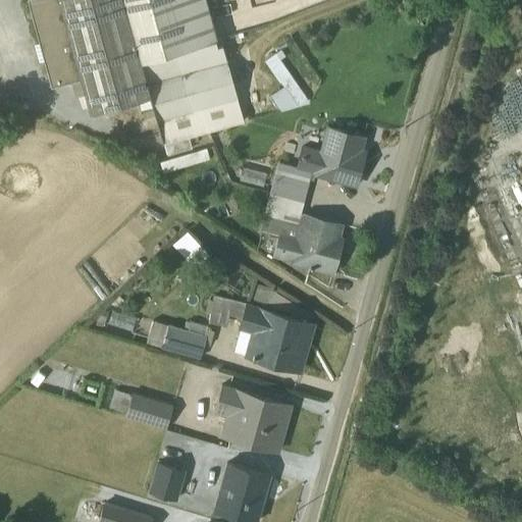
[(163,143),(188,136),(242,120),(221,44),(216,46),(214,39),(216,38),(205,0),(27,0),(39,43),(34,45),(38,61),(44,59),(50,84),(79,75),(88,112),(137,99),(141,113),(154,110),(163,143)]
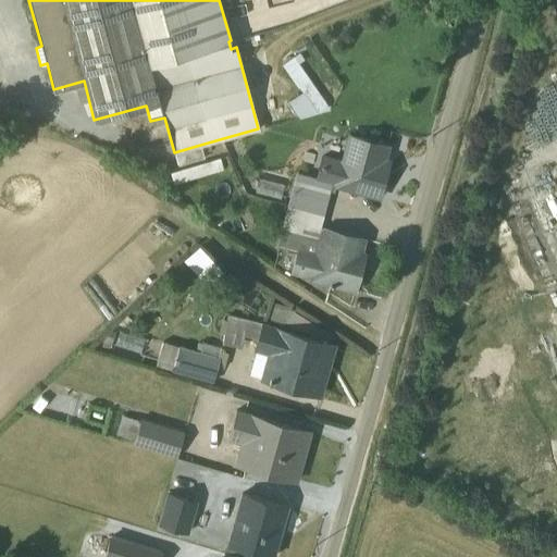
[(293,57),(281,65),(297,88),(298,87),(301,93),(287,102),(298,118),(330,110),(293,57)]
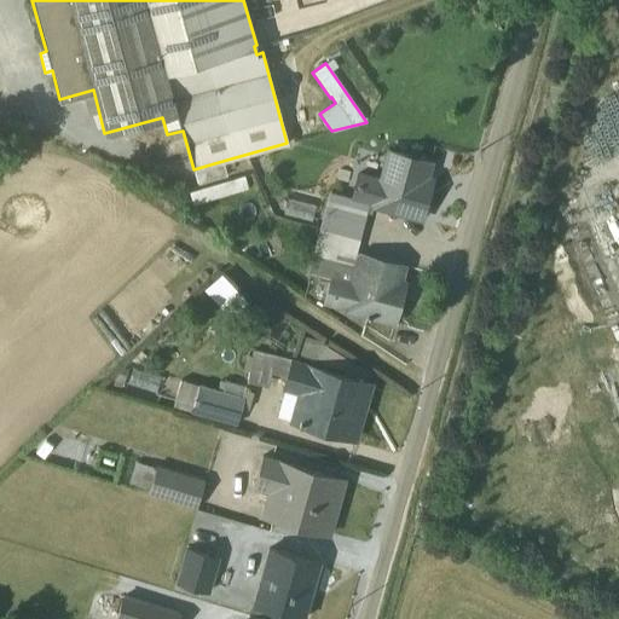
[(318,226),(359,238),(365,213),(370,214),(372,206),(421,219),(432,178),(427,177),(431,162),(385,150),(377,177),(356,171),(348,196),(328,191),(325,202),(318,226)]
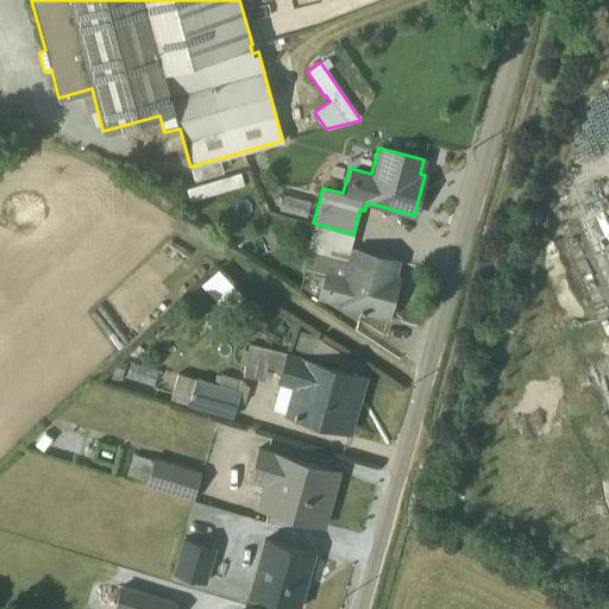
[(219,158),(190,167),(194,181),(223,174),(219,158)]
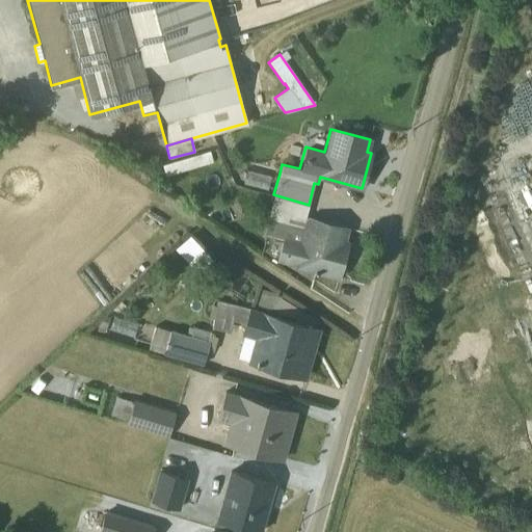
[(209,151),(161,164),(164,175),(212,161),(209,151)]
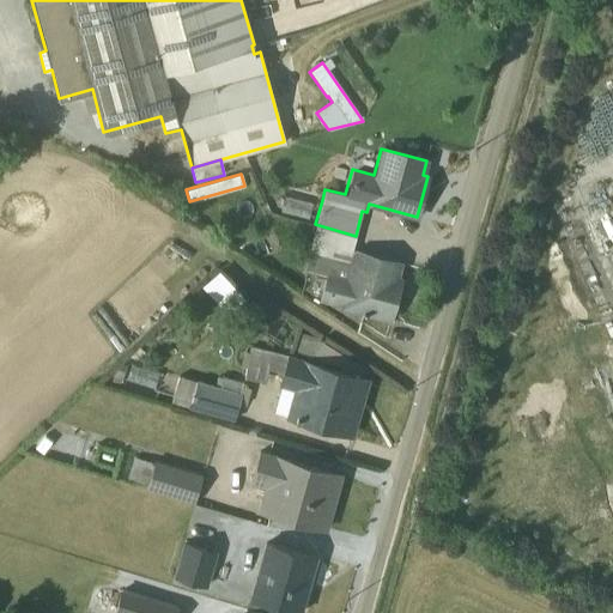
[(284,196),(280,211),(307,218),(310,202),(284,196)]
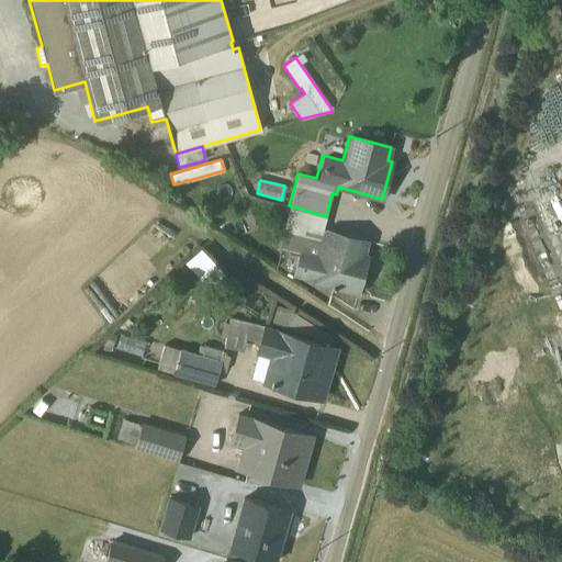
[(326,216),(289,205),(278,247),(299,251),(292,276),(357,293),(367,256),(362,255),(367,240),(322,229),(326,216)]
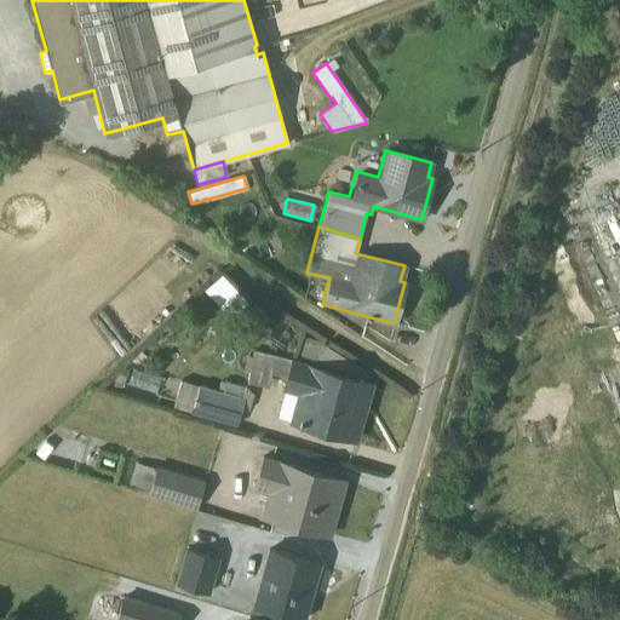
[(159,286),(188,259),(172,242),(143,268),(159,286)]
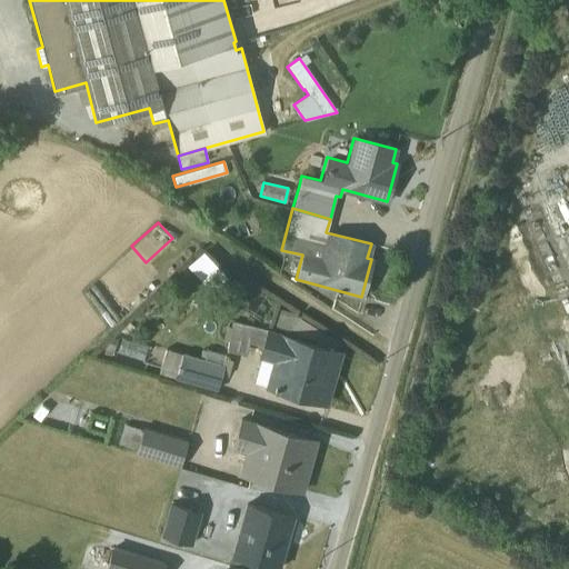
[(336,350),(340,343),(301,319),(299,317),(296,316),(296,313),(279,309),(278,311),(275,328),(317,340),(316,343),(232,321),(231,327),(226,326),(222,339),(228,340),(226,350),(227,350),(245,355),(249,342),(261,345),(258,358),(259,358),(252,382),(253,382),(326,403),(340,351),(336,350)]
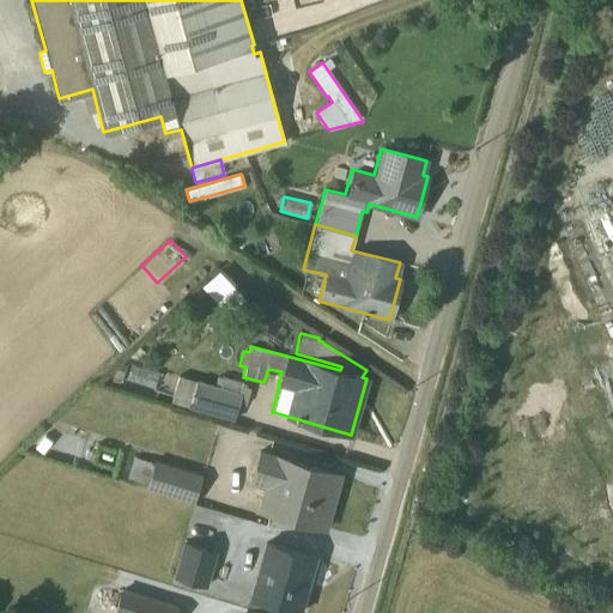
[(157,374),(131,365),(126,378),(153,387),(157,374)]
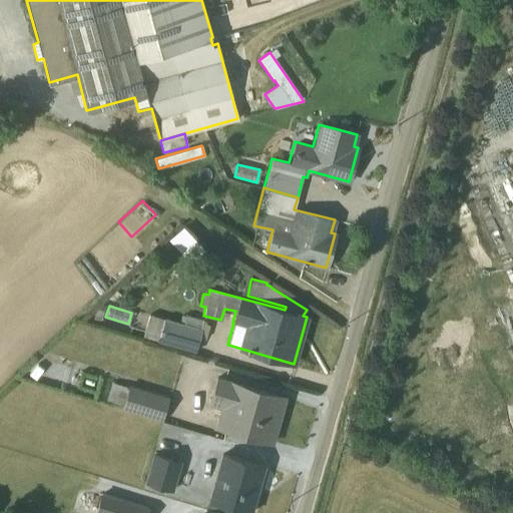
[(148,315),(142,336),(194,352),(197,340),(205,338),(208,325),(201,321),(202,320),(186,315),(185,317),(181,316),(179,323),(178,323),(163,318),(163,319),(148,315)]
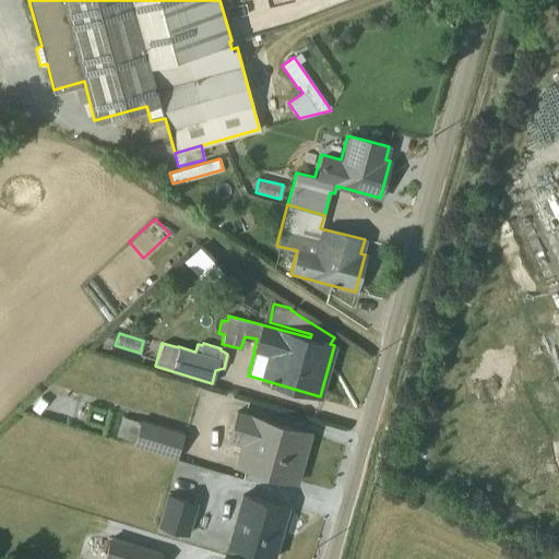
[(235,464),(295,482),(309,432),(235,411),(227,440),(240,444),(235,464)]
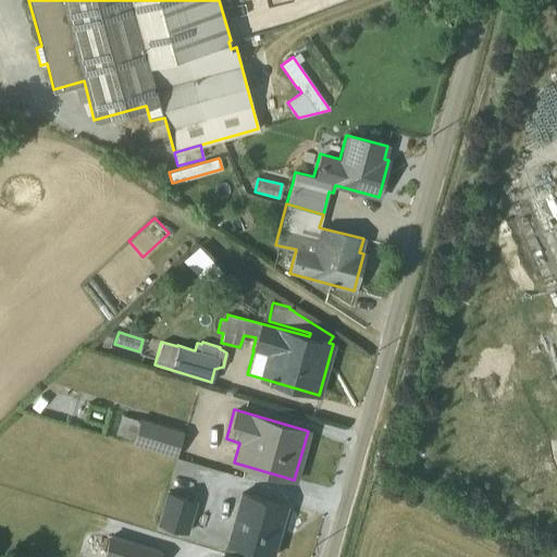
[(139,420),(121,415),(115,434),(133,440),(133,443),(175,456),(184,431),(140,418),(139,420)]
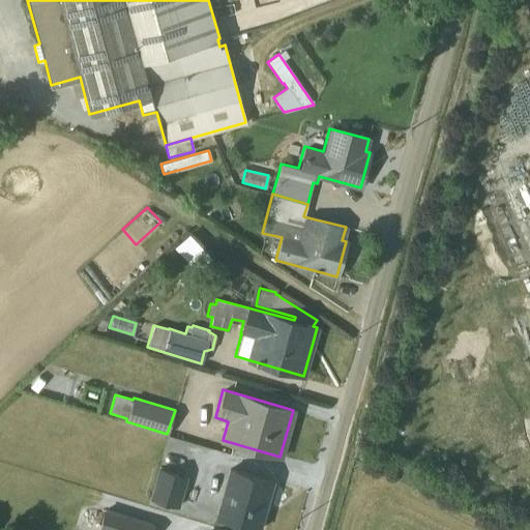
[(187,476),(158,468),(149,499),(178,507),(187,476)]
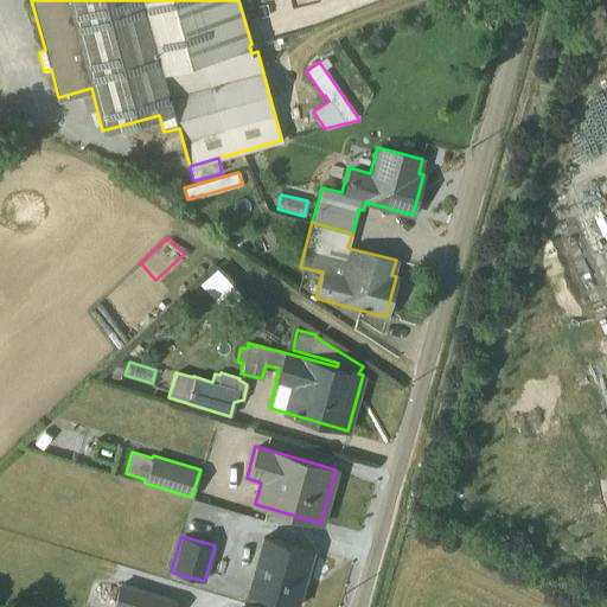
[(262,537),(246,590),(296,606),(313,551),(262,537)]
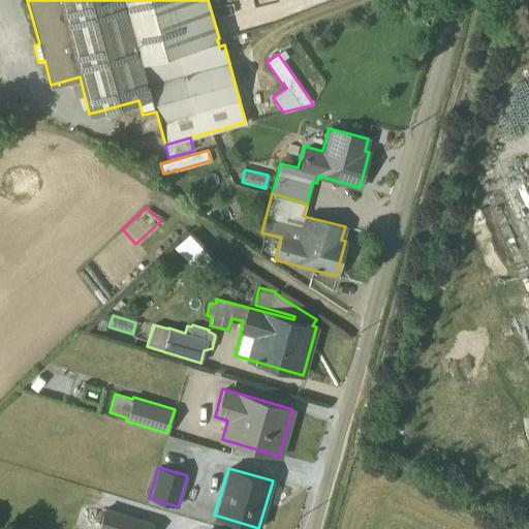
[(104,507),(97,528),(151,528),(153,522),(104,507)]
